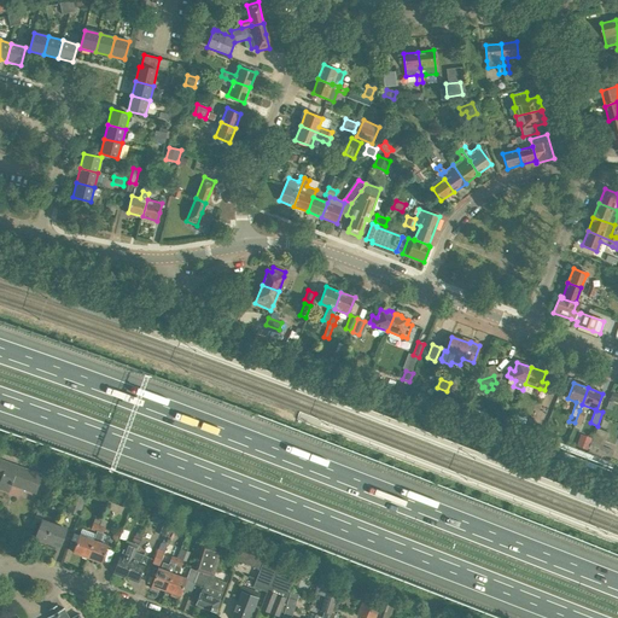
[(579,426),(584,413),(579,410),(575,423),(573,424),(579,426)]
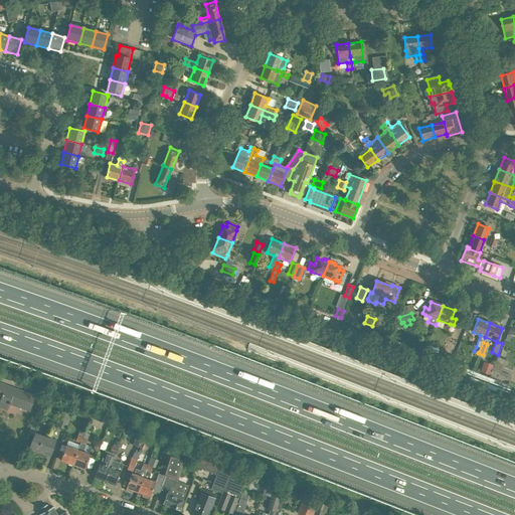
[(481,372),(489,376),(493,366),(485,363),(481,372)]
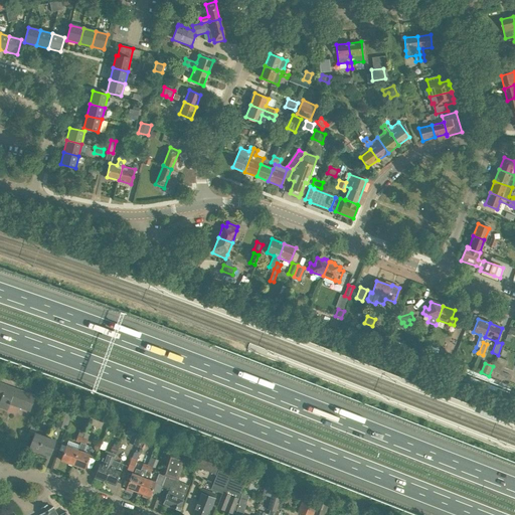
[(30,411),(35,396),(0,383),(0,396),(1,397),(0,399),(0,407),(7,410),(9,404),(30,411)]
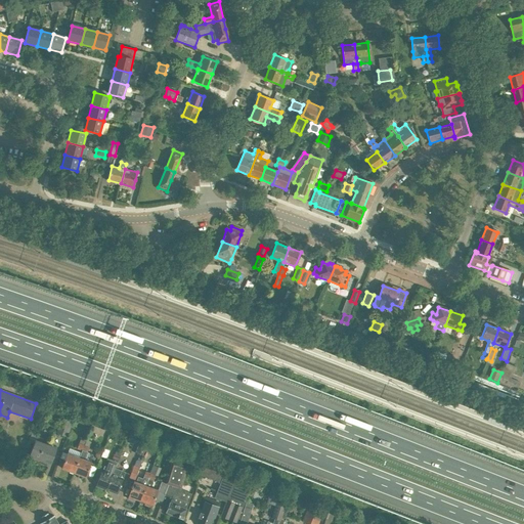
[(66,435),(72,421),(62,418),(57,432),(66,435)]
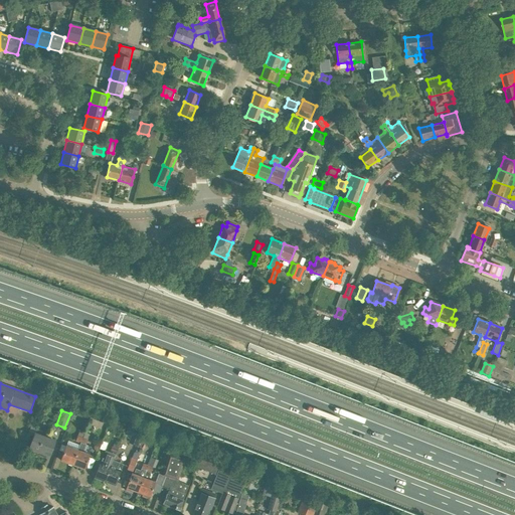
[(94,418),(107,423),(109,418),(96,413),(94,418)]
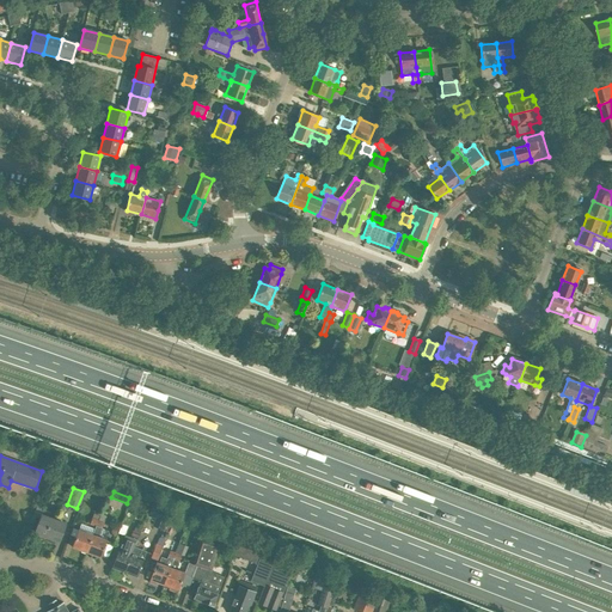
[(146,513),(150,503),(134,499),(130,507),(146,513)]
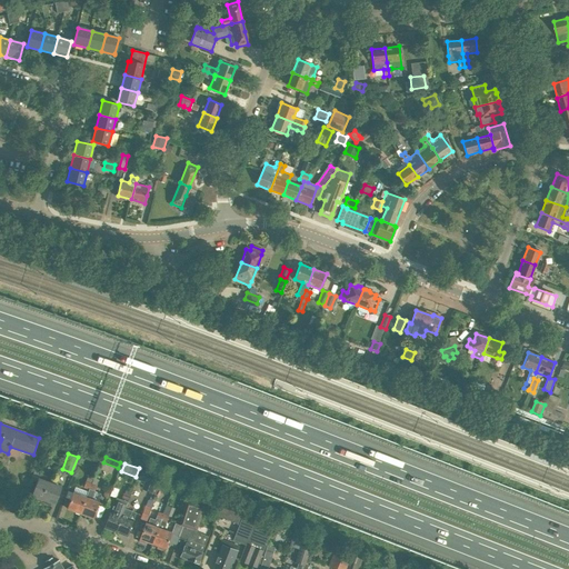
[(158,476),(141,469),(138,480),(145,482),(142,489),(151,492),(158,476)]
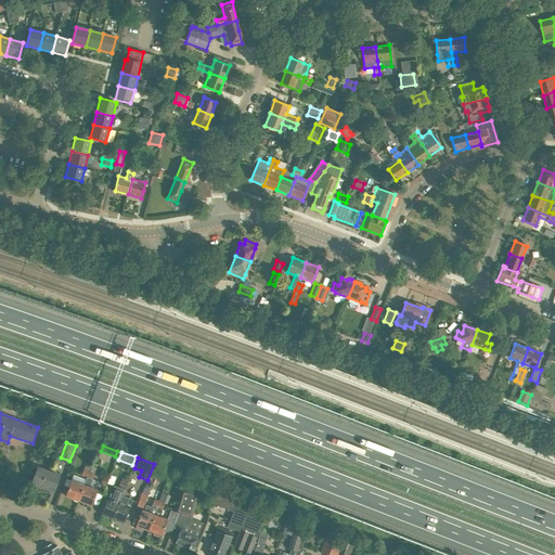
[(87,478),(89,472),(90,466),(86,465),(81,476),(87,478)]
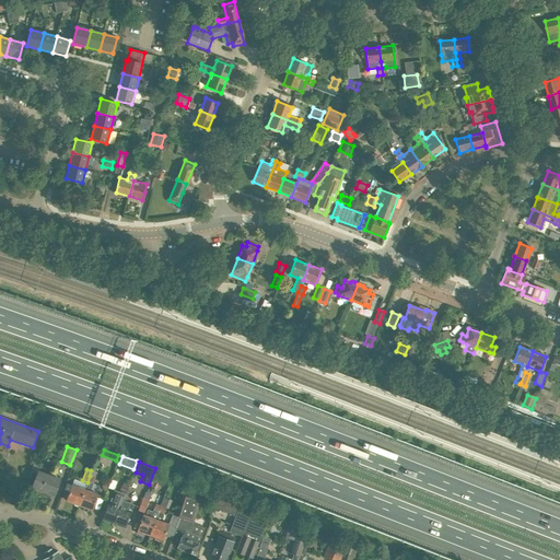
[(54,496),(59,479),(37,470),(32,488),(54,496)]
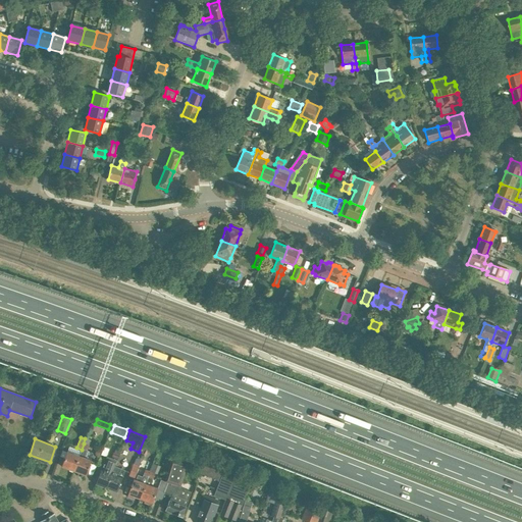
[(153,439),(150,447),(157,449),(159,441),(153,439)]
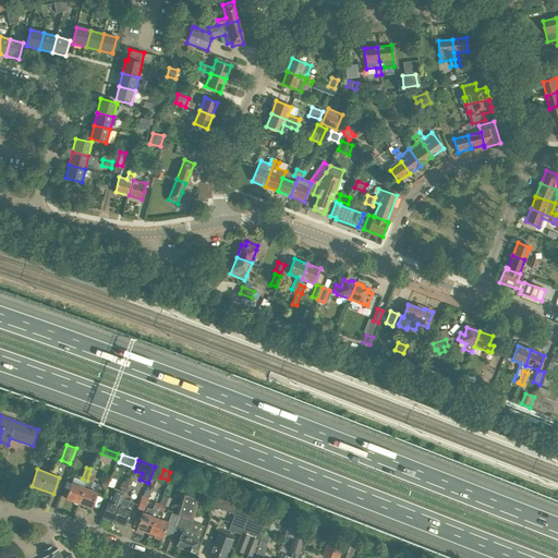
[(89,490),(95,476),(89,474),(87,481),(84,487),(77,502),(91,508),(97,493),(89,490)]
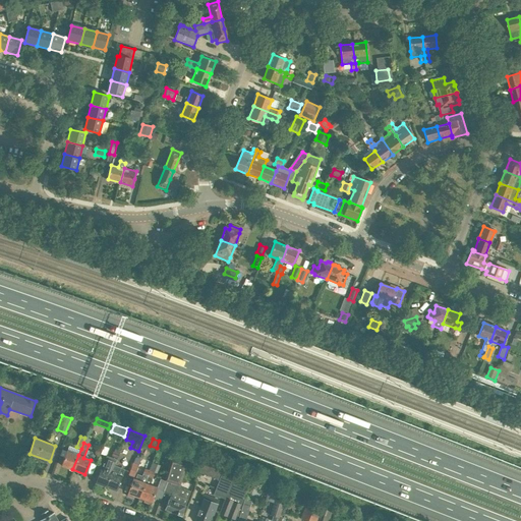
[(190,459),(192,454),(175,447),(172,454),(190,459)]
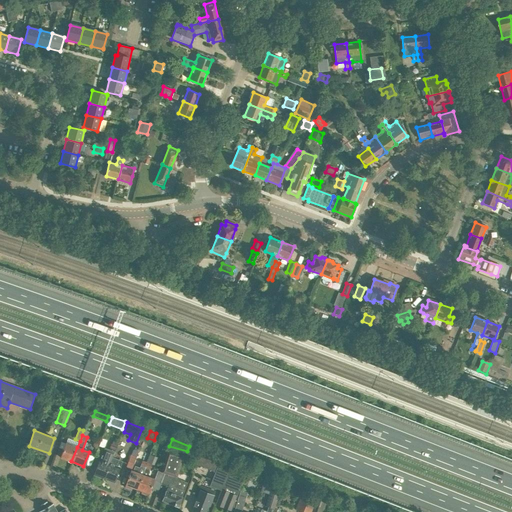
[(71,461),(77,447),(65,443),(60,457),(71,461)]
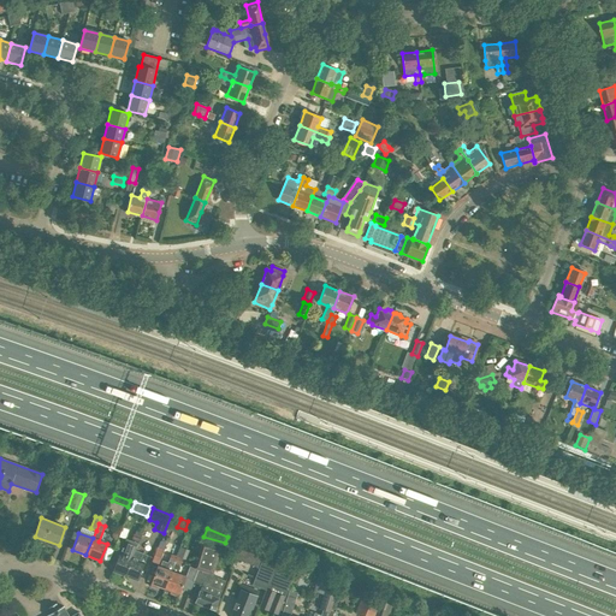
[(135,551),(138,543),(125,538),(112,572),(125,576),(135,551)]
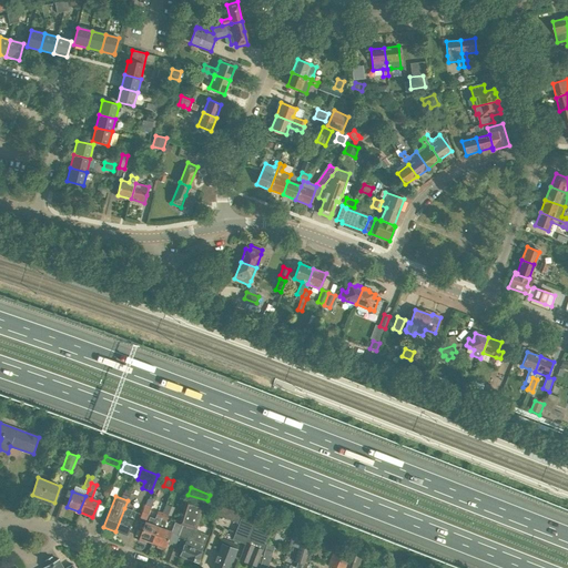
[(216,515),(239,524),(240,518),(254,524),(257,514),(222,499),(216,515)]
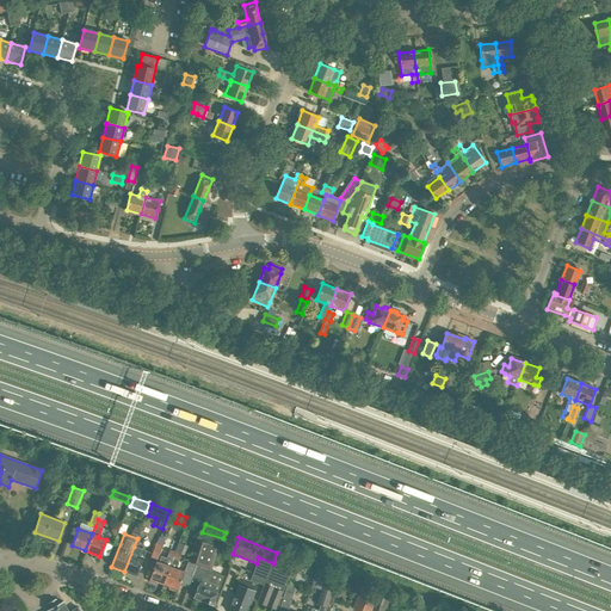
[(213,604),(218,586),(223,575),(213,571),(210,568),(217,543),(199,538),(192,562),(196,563),(191,575),(199,579),(192,597),(213,604)]
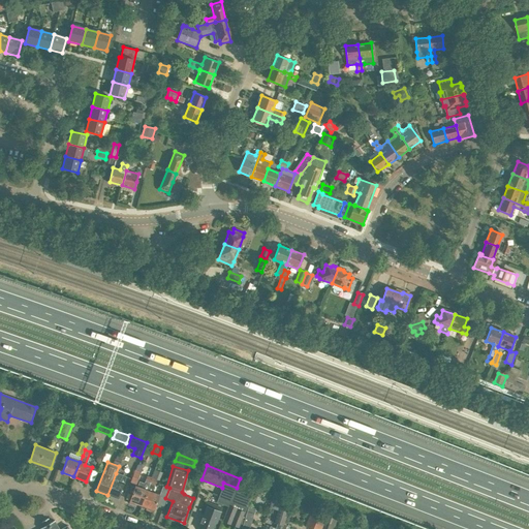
[(141,472),(142,468),(136,467),(135,470),(130,483),(136,486),(141,472)]
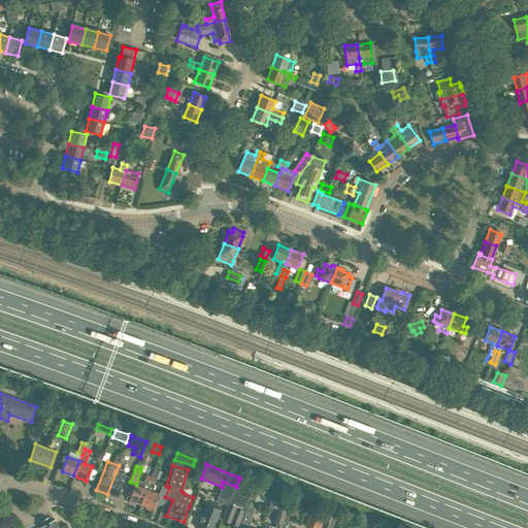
[(153,508),(159,494),(153,491),(160,471),(154,468),(151,475),(152,475),(140,503),(145,505),(144,508),(152,510),(153,508)]
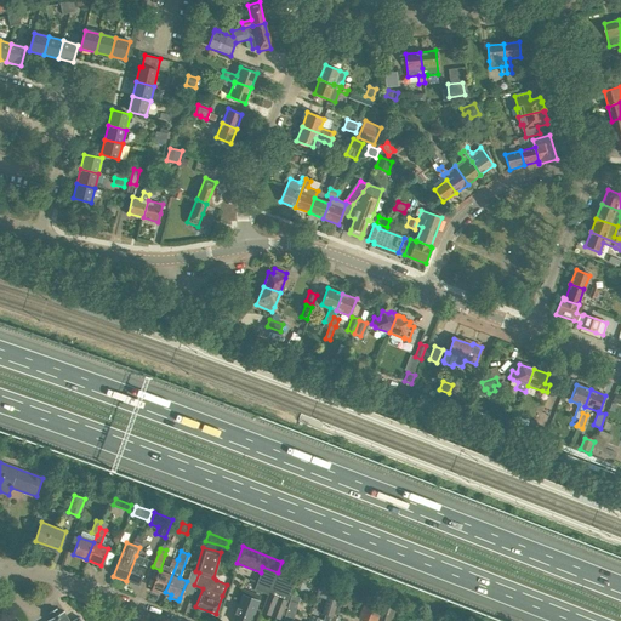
[(138,586),(146,567),(148,560),(136,556),(126,581),(138,586)]
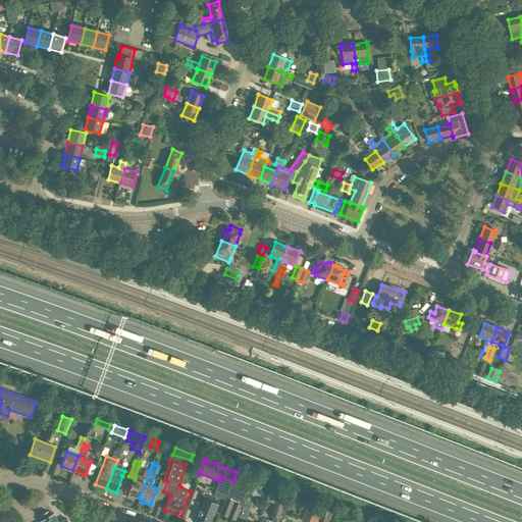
[(134,496),(139,498),(150,470),(149,470),(145,469),(142,477),(138,475),(136,480),(134,479),(126,496),(134,499),(134,496)]
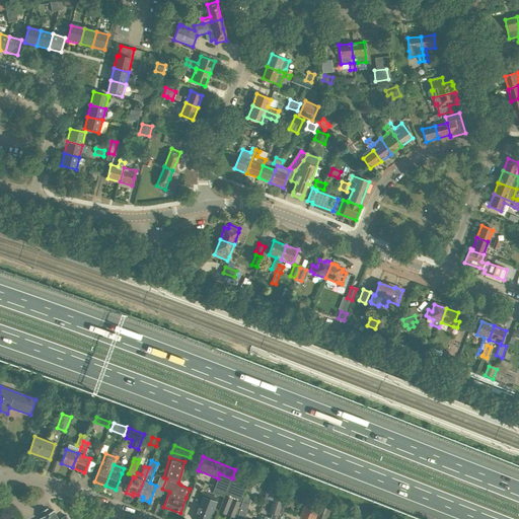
[(236,508),(249,475),(235,469),(232,478),(219,473),(218,478),(212,492),(223,497),(217,511),(233,517),(234,513),(236,508)]
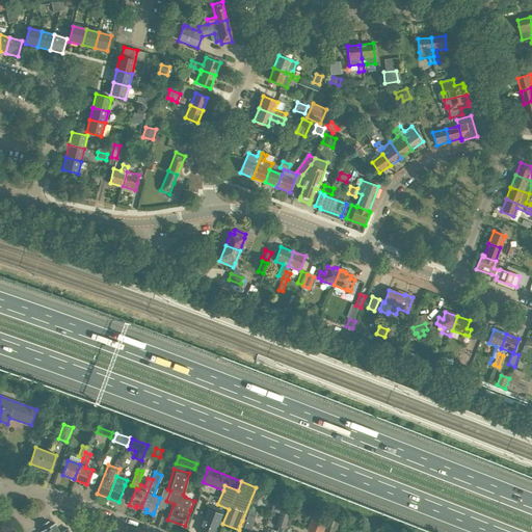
[(284,531),(293,501),(275,496),(270,511),(280,513),(275,526),(278,527),(277,531),(271,529),(270,531),(284,531)]
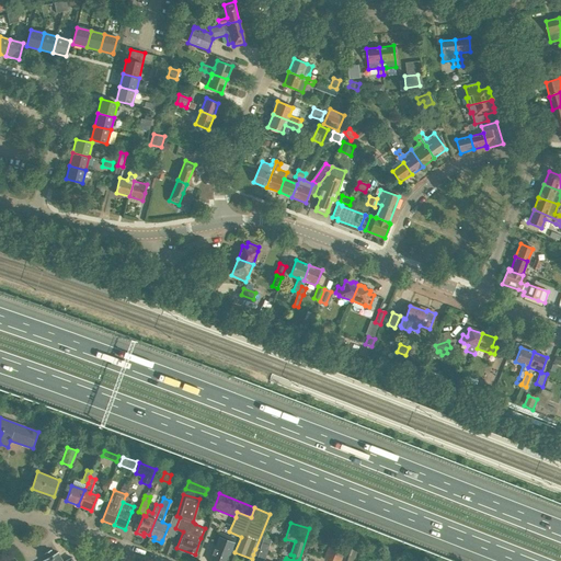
[(212,560),(225,560),(228,554),(229,554),(233,542),(219,537),(209,560),(212,560)]
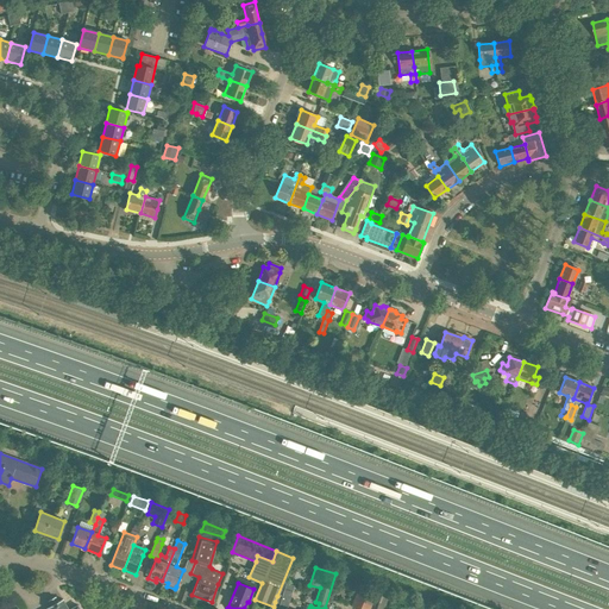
[(286,606),(290,591),(283,589),(281,597),(278,604),(286,606)]
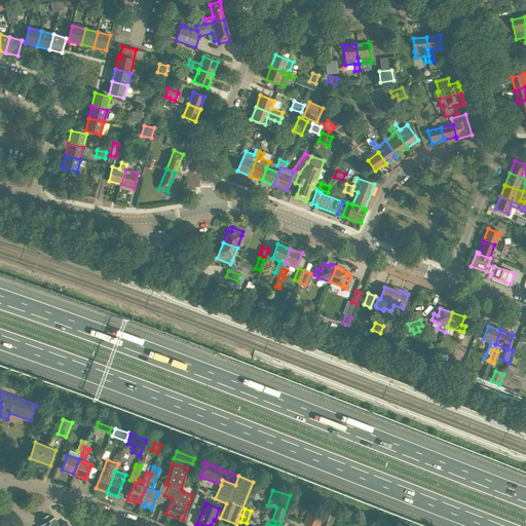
[(310,525),(318,525),(323,517),(309,511),(304,523),(310,525)]
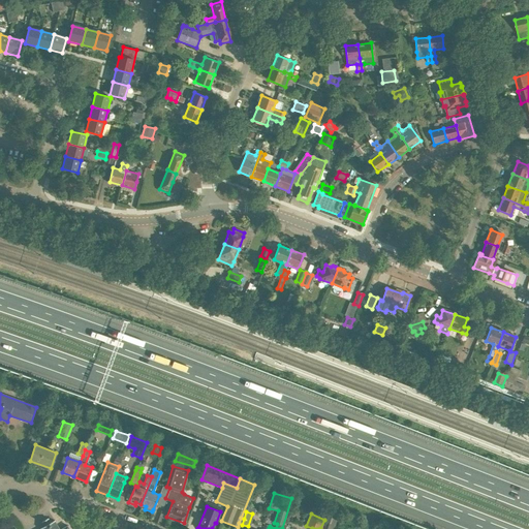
[(50,523),(48,518),(42,521),(44,526),(40,528),(69,528),(67,525),(60,528),(58,528),(54,521),(50,523)]
